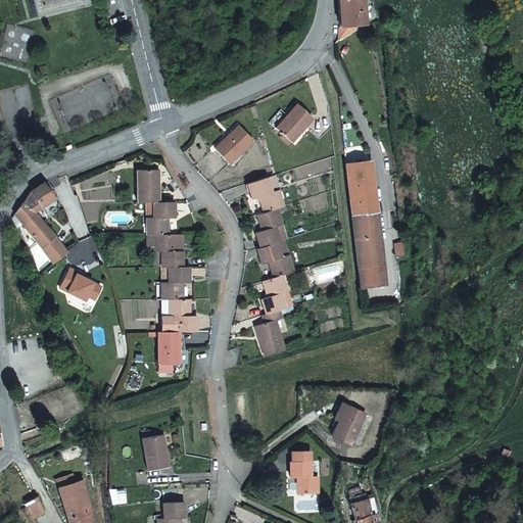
[(77,0),(29,0),(33,12),(78,1),(77,0)]
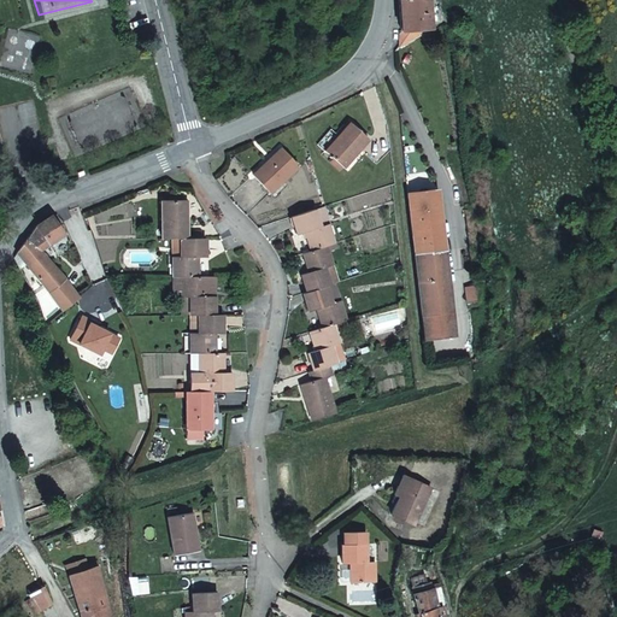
[(397,48),(444,23),(439,0),(398,0),(400,33),(398,34),(397,48)]
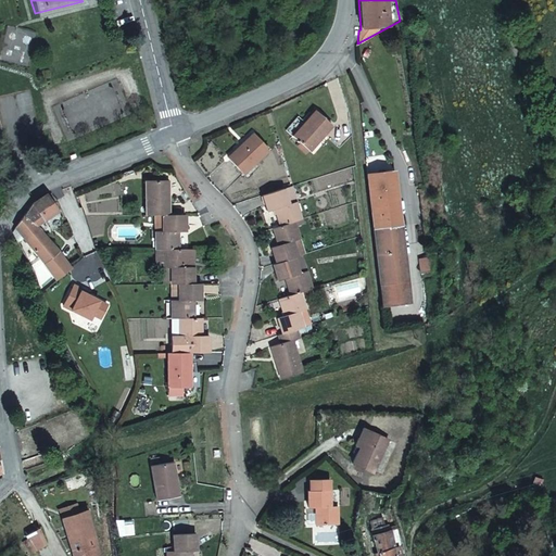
[(314,111),(292,136),(307,150),(330,126),(314,111)]
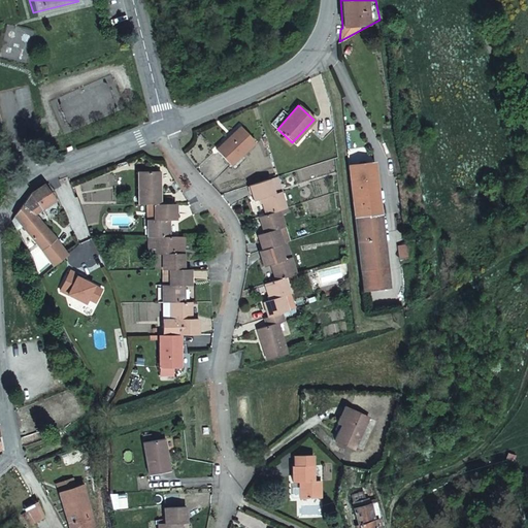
[(240,127),(216,149),(230,165),(255,142),(240,127)]
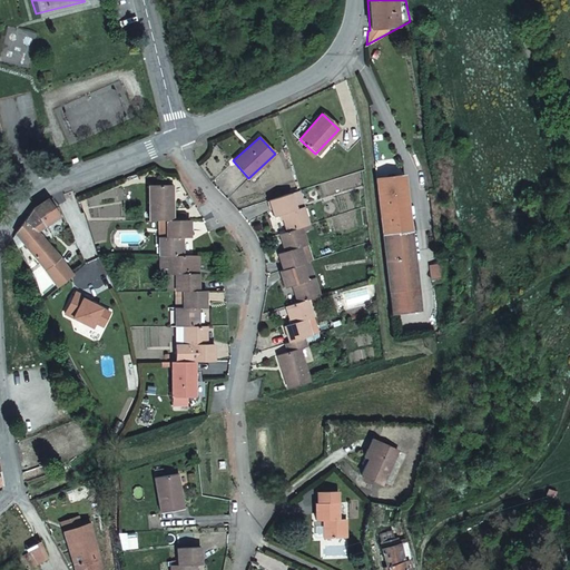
[(376,179),(393,314),(422,310),(405,175),(376,179)]
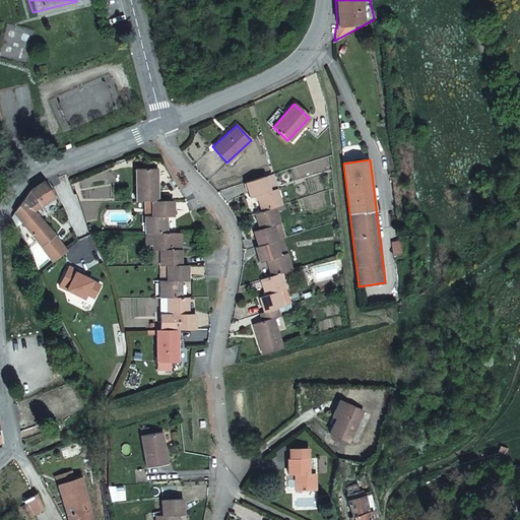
[(144,201),(156,201),(156,169),(135,169),(136,201),(144,201)]
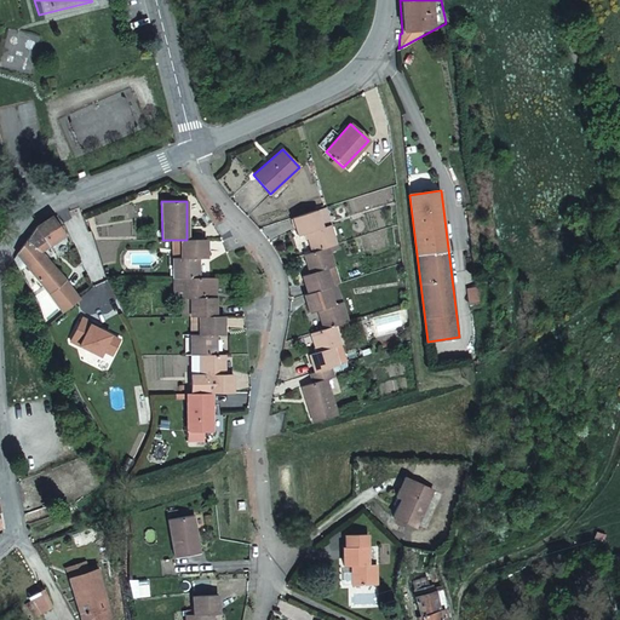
[(306,234),(311,252),(327,247),(334,245),(328,225),(321,228),(316,211),(292,218),(298,235),(306,234)]
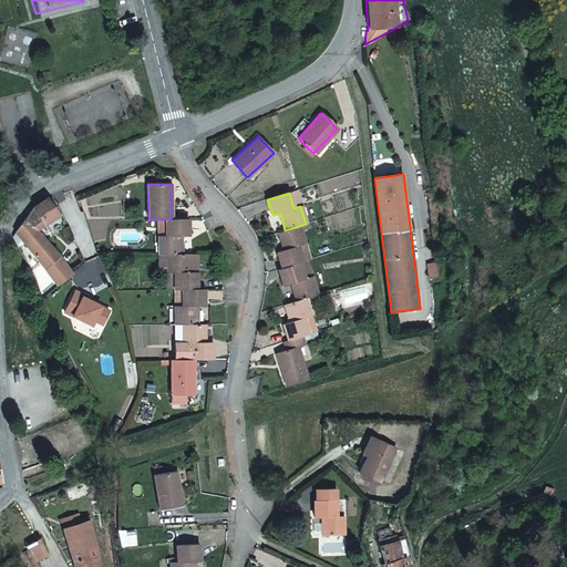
[(24,218),(34,227),(43,223),(52,214),(43,196),(42,196),(30,212),(24,218)]
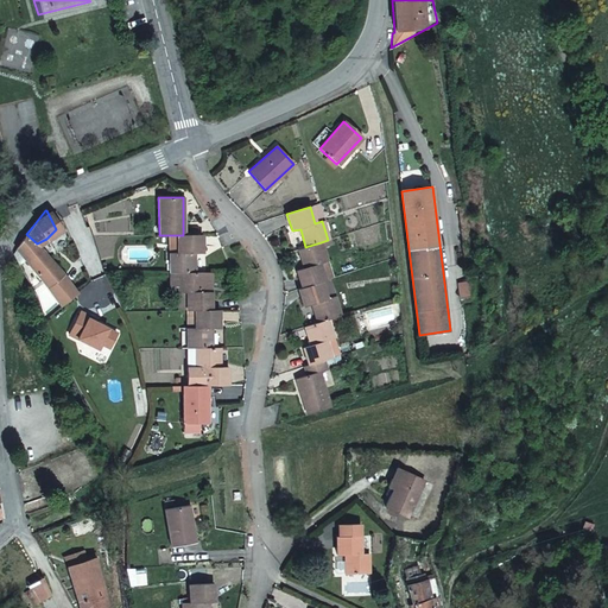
[(61,270),(50,257),(44,251),(37,244),(26,234),(16,249),(33,271),(50,291),(59,305),(74,290),(67,278),(61,270)]
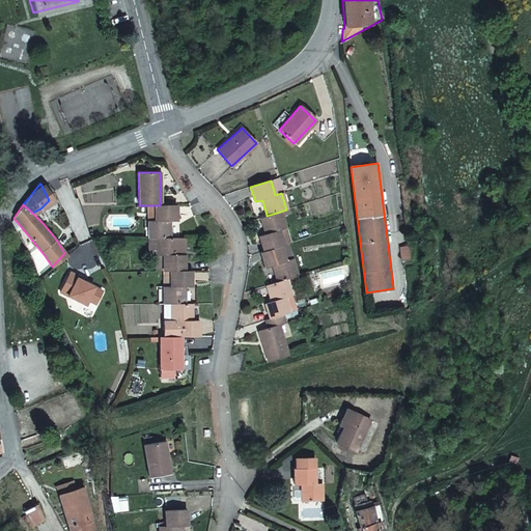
[(147,205),(148,239),(156,239),(170,239),(170,221),(176,221),(176,205),(160,205),(147,205)]
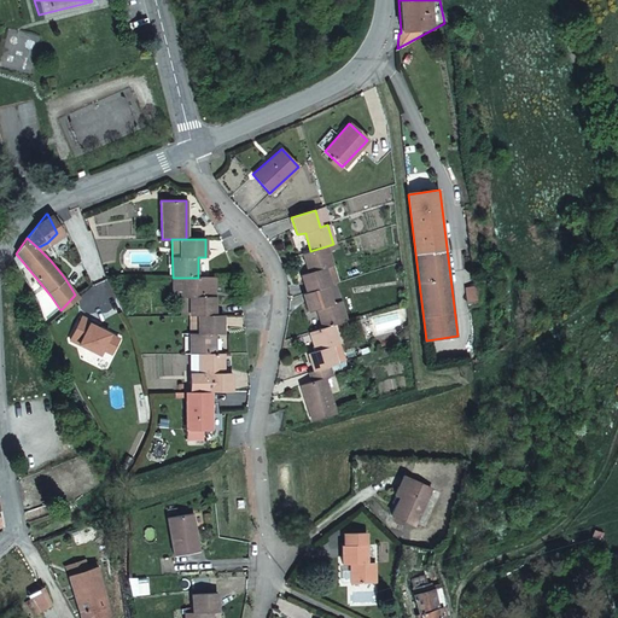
[(326,246),(310,251),(303,254),(309,272),(301,274),(307,292),(326,286),(330,285),(325,267),(332,264),(326,246)]
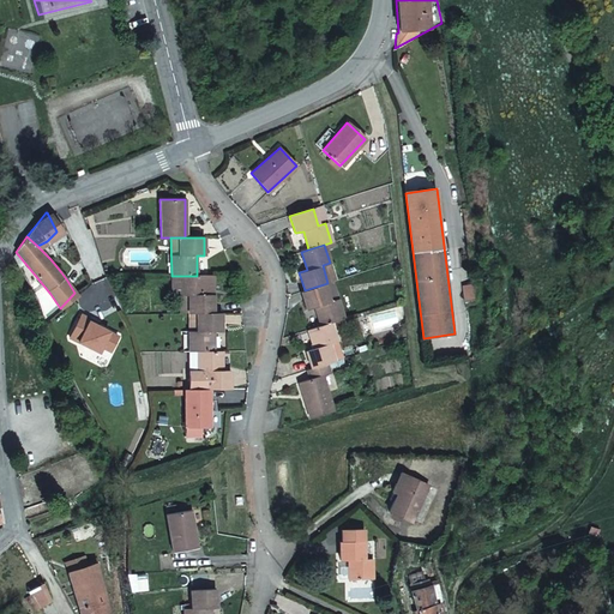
[(197,314),(215,314),(214,276),(197,276),(180,276),(172,276),(172,295),(180,295),(188,295),(188,314),(197,314)]
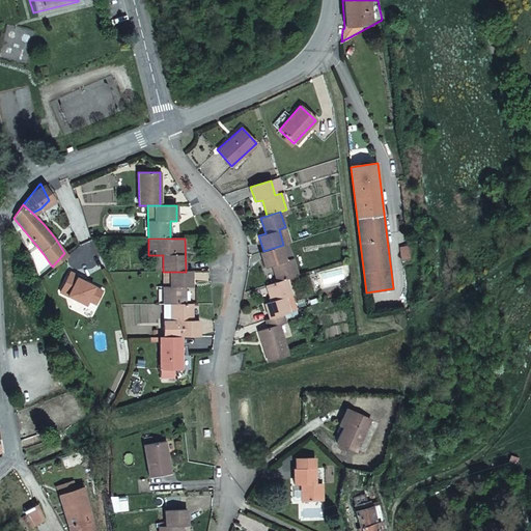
[(272,267),(276,281),(286,278),(297,275),(291,258),(284,260),(280,246),(263,251),(260,252),(266,268),(272,267)]
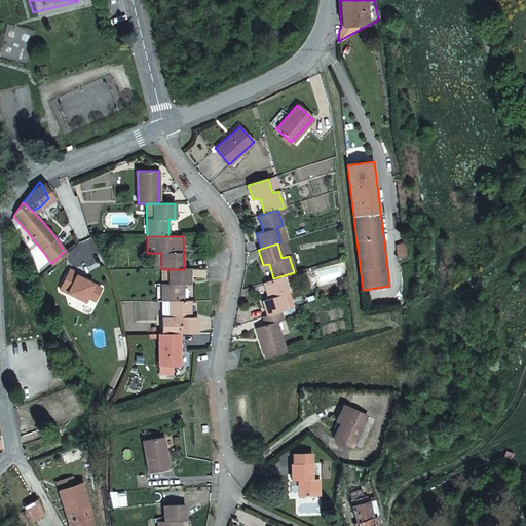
[(76,273),(77,271),(69,268),(61,289),(86,299),(88,294),(90,290),(98,293),(102,285),(83,276),(76,273)]
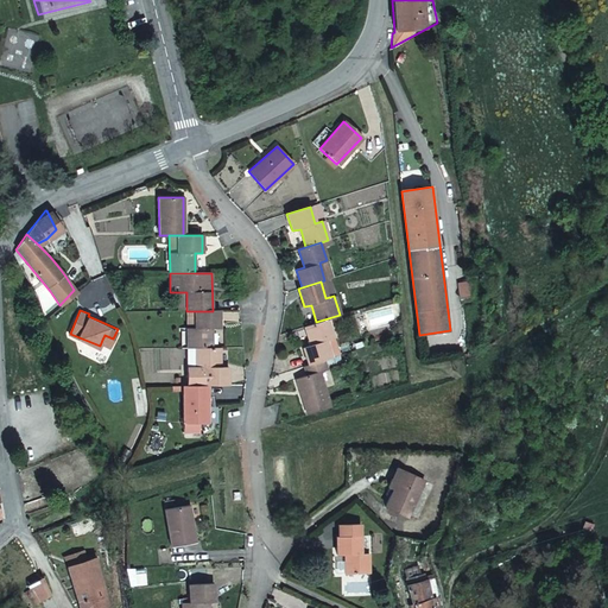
[(195,348),(214,347),(213,328),(220,328),(220,310),(213,311),(195,311),(187,311),(187,328),(188,348),(195,348)]
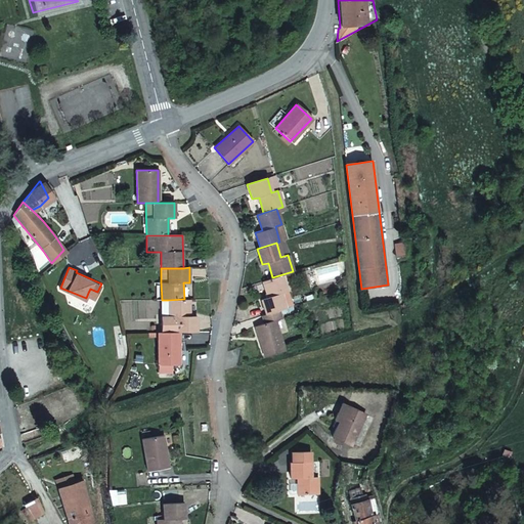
[(261,300),(265,315),(278,310),(292,306),(282,274),(272,277),(262,280),(267,298),(261,300)]
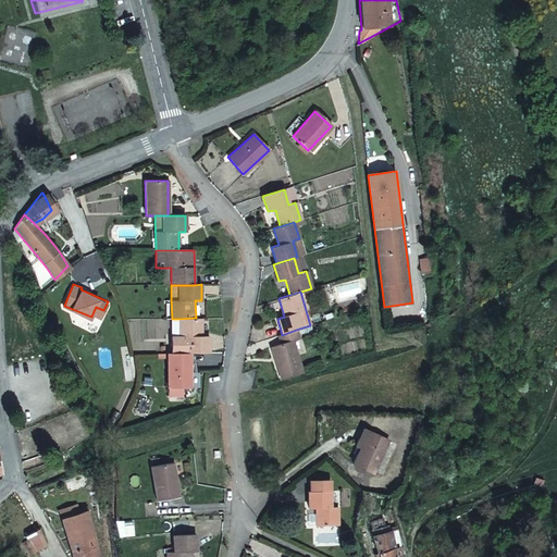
[(171,354),(190,353),(209,353),(209,335),(202,335),(201,318),(196,318),(178,319),(180,336),(172,336),(171,354)]
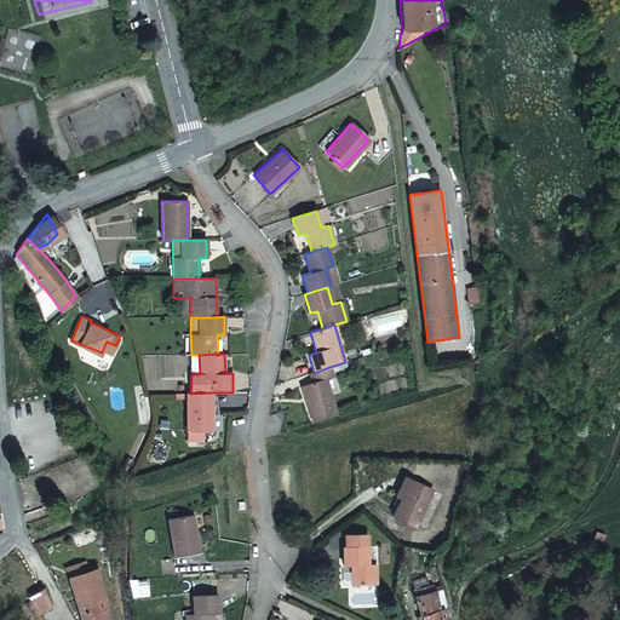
[(313,422),(336,413),(326,379),(332,377),(329,367),(314,373),(310,374),(313,383),(302,386),(313,422)]
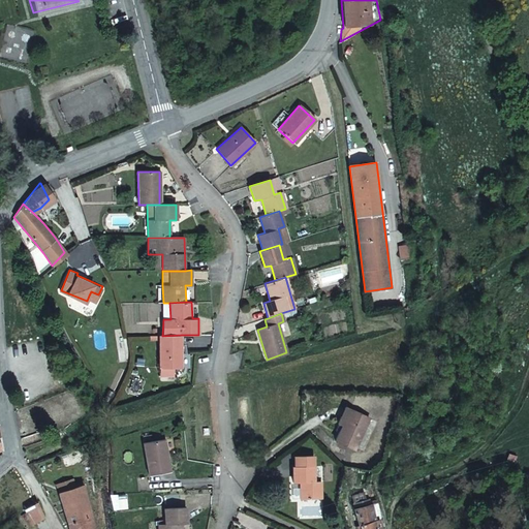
[(181,368),(181,335),(162,336),(158,336),(159,369),(174,369),(181,368)]
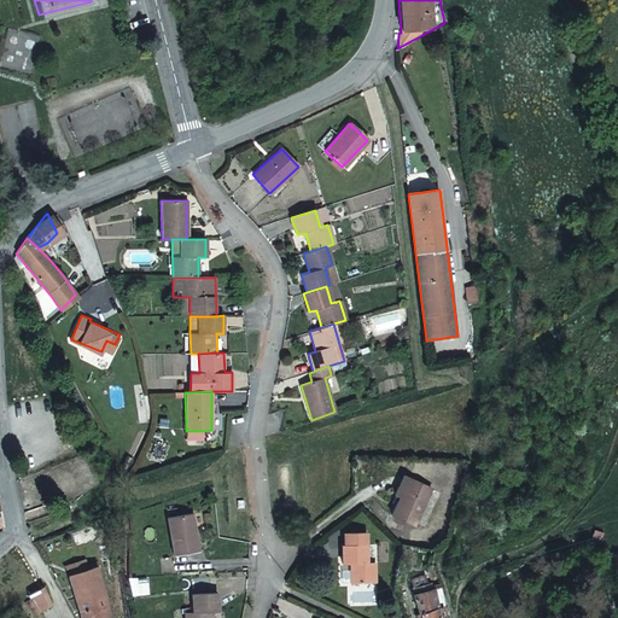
[(203,441),(203,431),(186,431),(186,441),(203,441)]
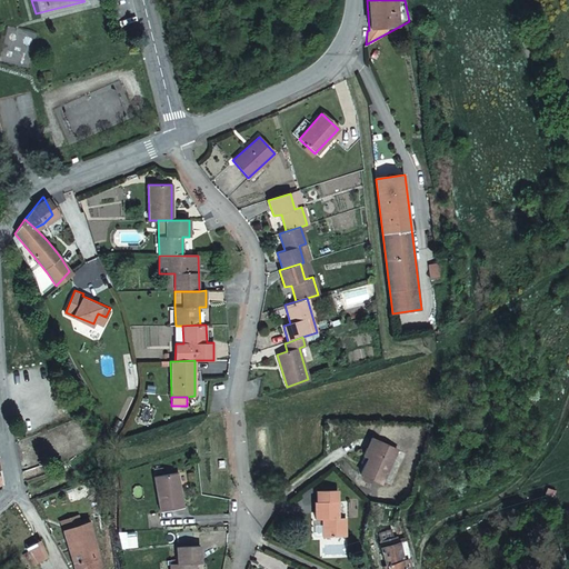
[(368,459),(376,442),(370,440),(362,457),(368,459)]
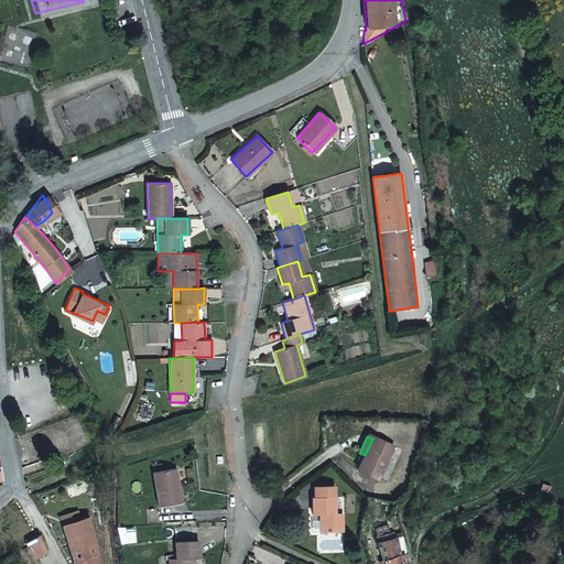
[(393,447),(372,438),(365,455),(357,472),(378,481),(393,447)]
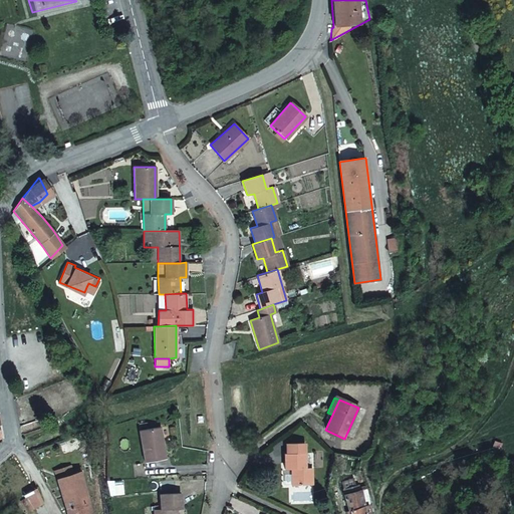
[(159,429),(139,432),(143,463),(163,460),(159,429)]
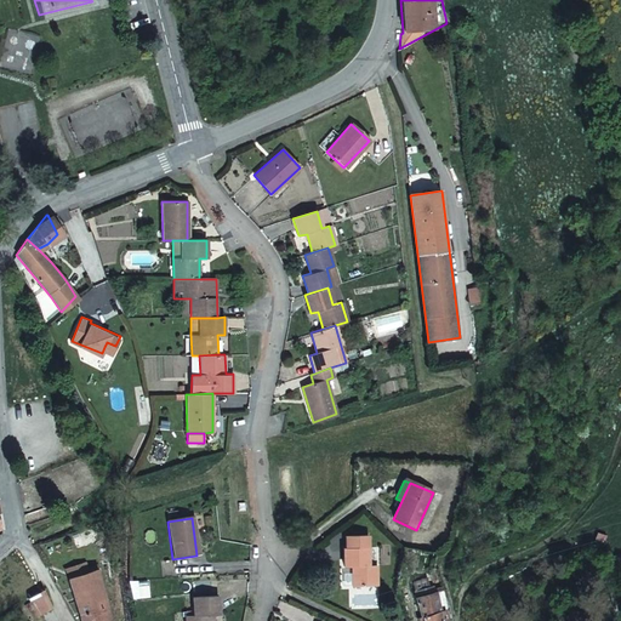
[(368,550),(342,550),(343,569),(351,569),(352,587),(376,587),(376,565),(368,567),(368,550)]
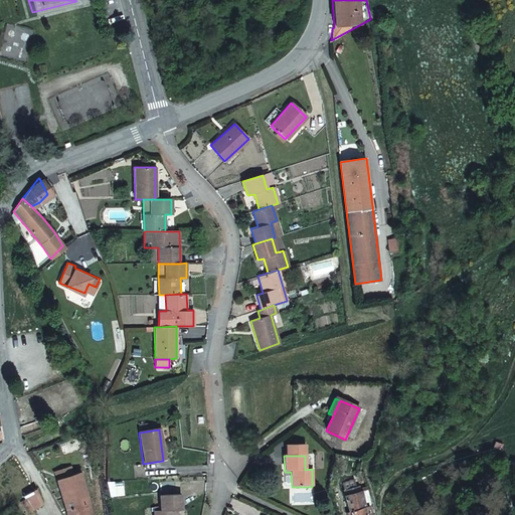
[(90,514),(80,475),(74,476),(73,473),(60,476),(61,480),(56,481),(65,514),(90,514)]
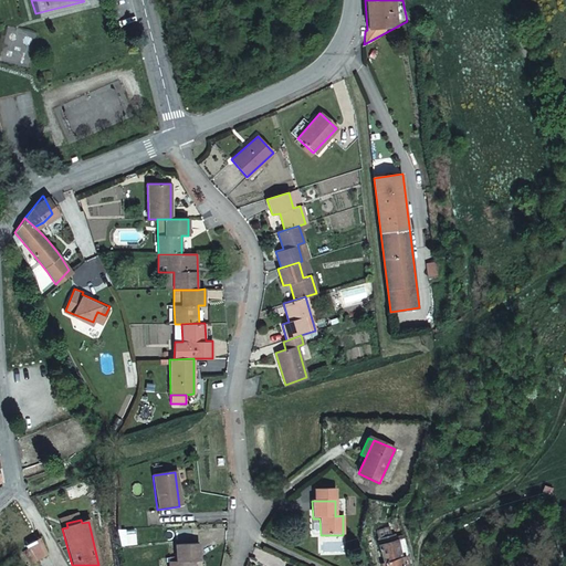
[(404,548),(400,537),(394,540),(391,534),(376,540),(383,563),(406,556),(404,548)]
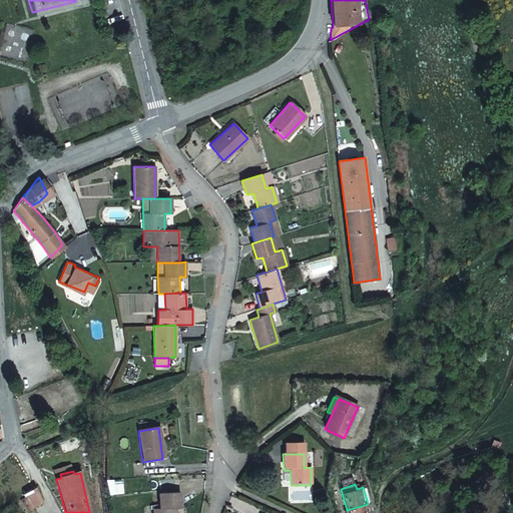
[(153,510),(152,512),(173,512),(174,509),(179,509),(179,493),(158,495),(158,510),(153,510)]
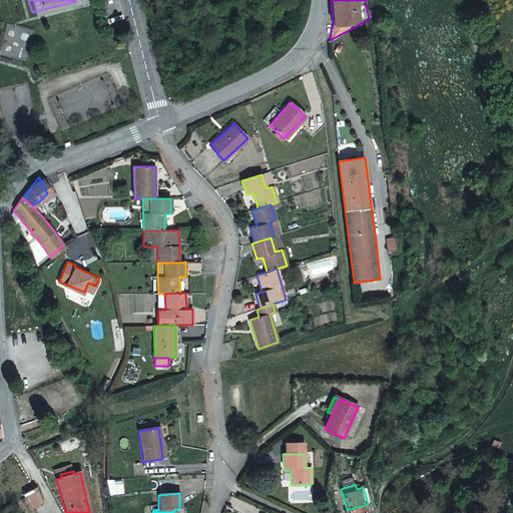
[(371,512),(368,504),(347,510),(344,510),(344,512),(371,512)]
